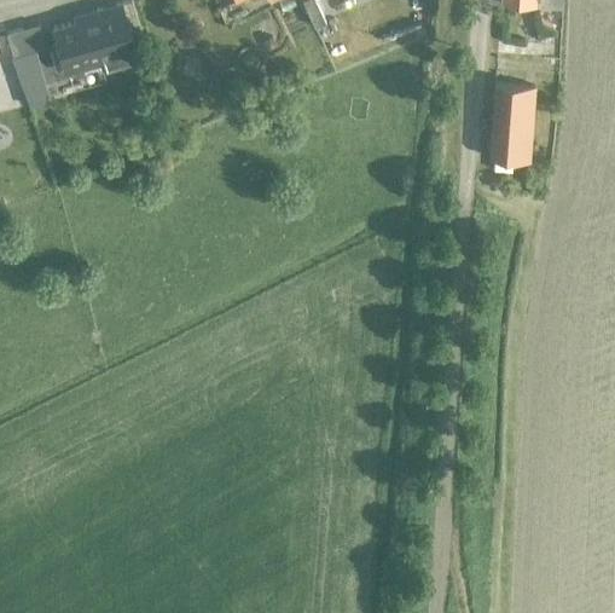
[(566,0),(504,0),(504,9),(564,13),(566,0)]
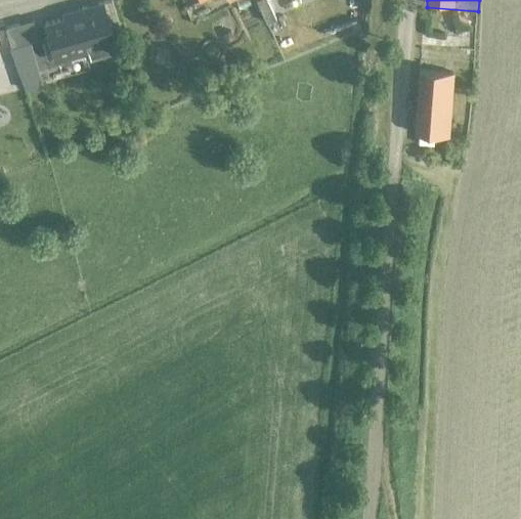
[(268,3),(260,7),(269,31),(278,27),(268,3)]
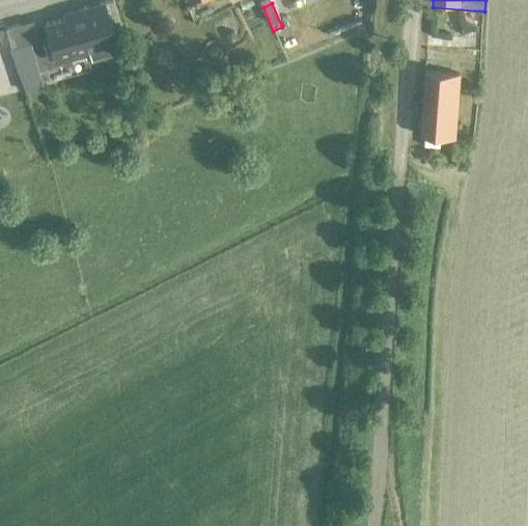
[(66,24),(48,29),(58,66),(90,57),(92,65),(120,57),(106,8),(85,15),(86,18),(66,24)]
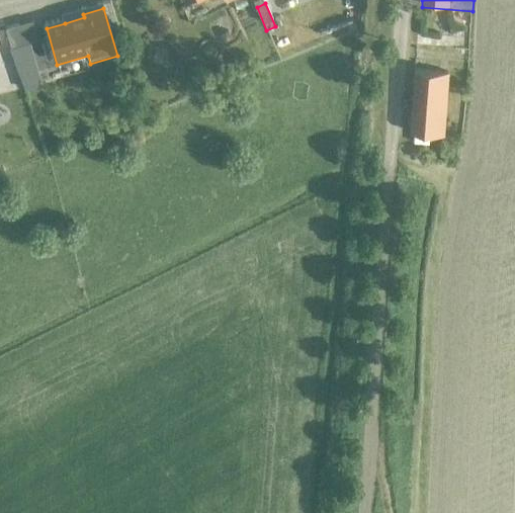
[(26,49),(20,28),(7,32),(13,52),(26,49)]
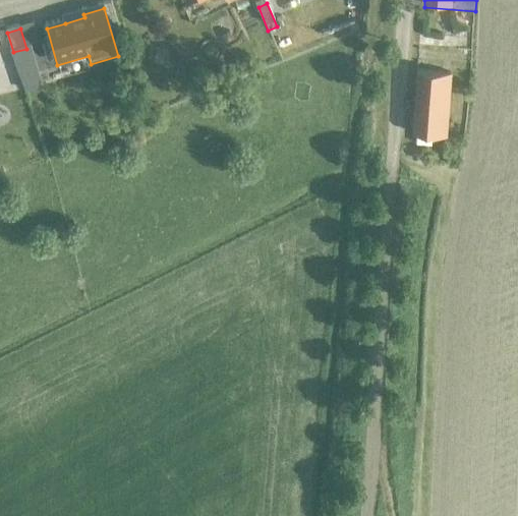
[(0,67),(2,74),(15,69),(8,52),(0,54),(0,67)]
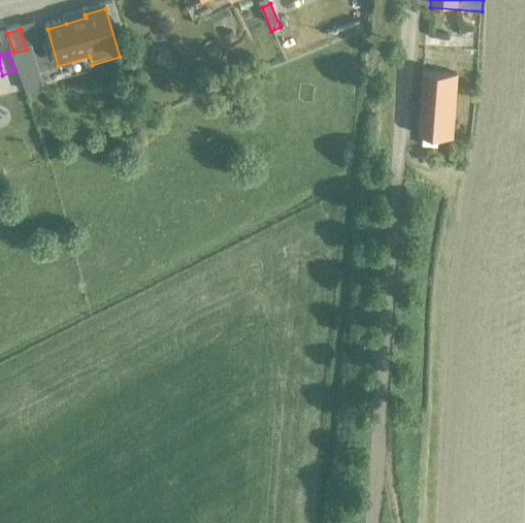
[(453,141),(458,77),(424,74),(419,139),(453,141)]
